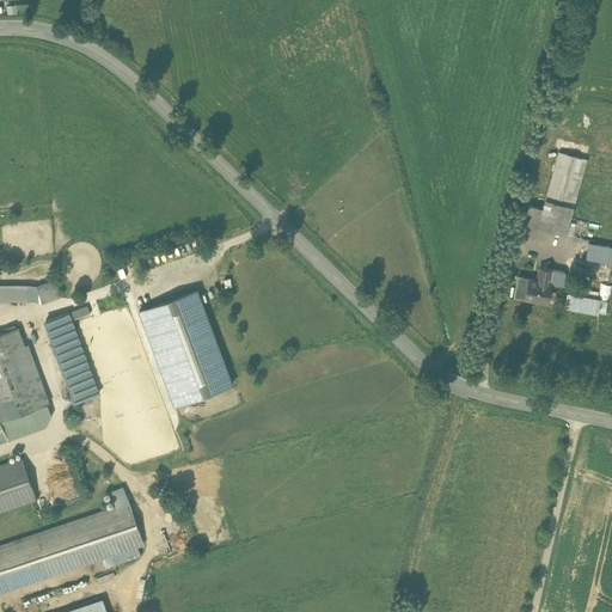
[(525,222),(565,233),(587,159),(560,152),(544,208),(530,203),(525,222)]
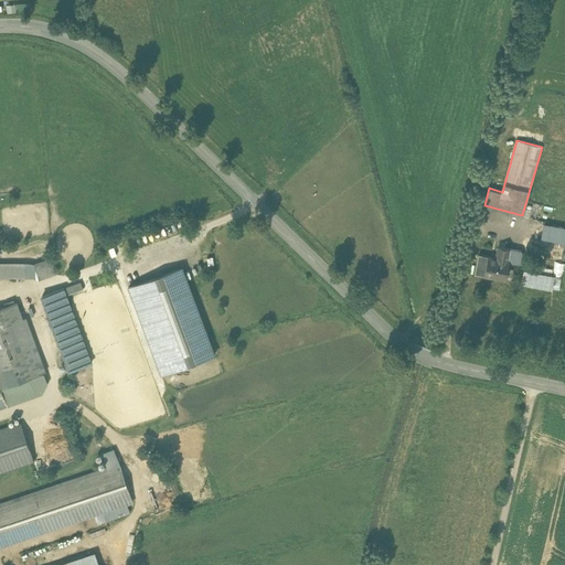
[(564,228),(544,225),(542,237),(564,242),(564,228)]
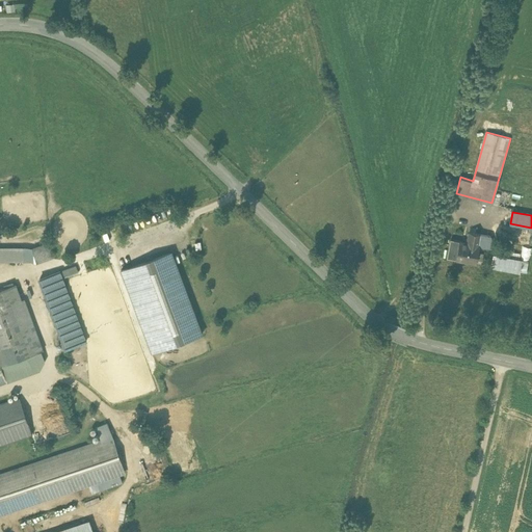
[(486,235),(470,232),(467,242),(451,239),(447,257),(477,263),(480,245),(484,246),(486,235)]
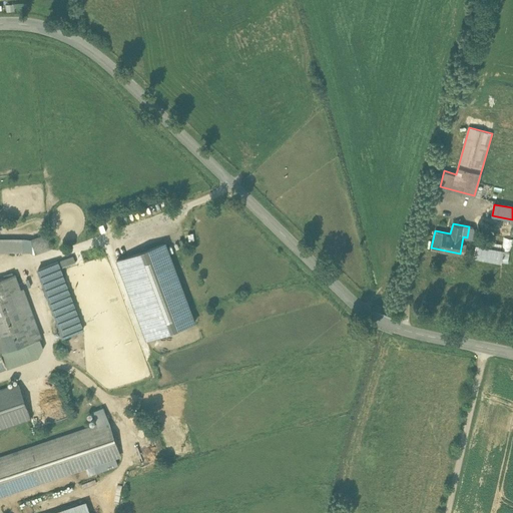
[(32,240),(35,252),(50,246),(47,234),(32,240)]
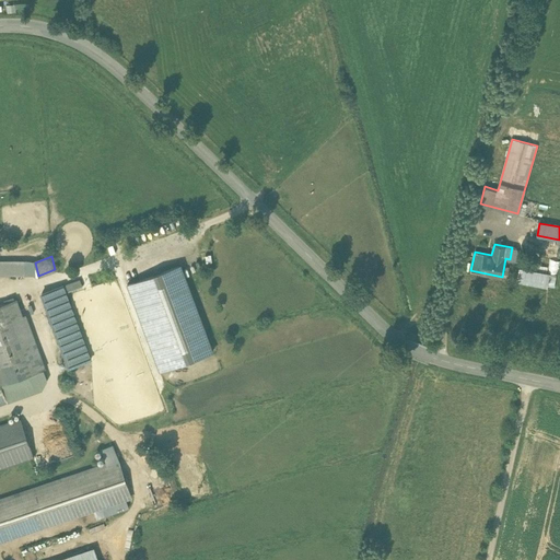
[(0,273),(24,275),(24,260),(0,259),(0,273)]
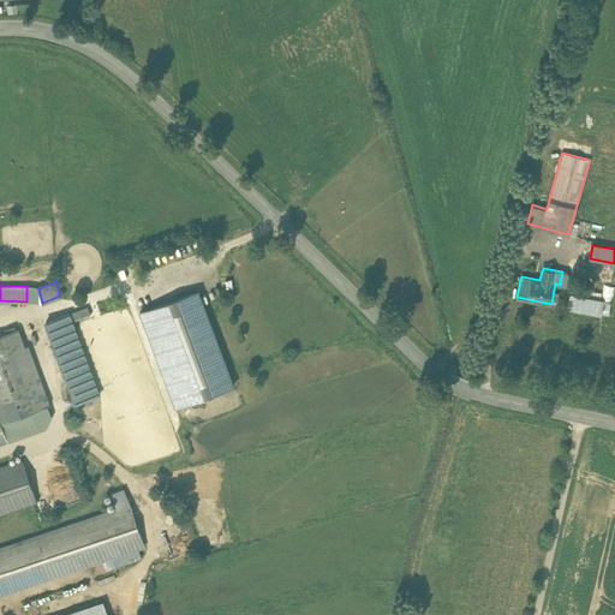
[(42,303),(39,288),(27,286),(27,302),(42,303)]
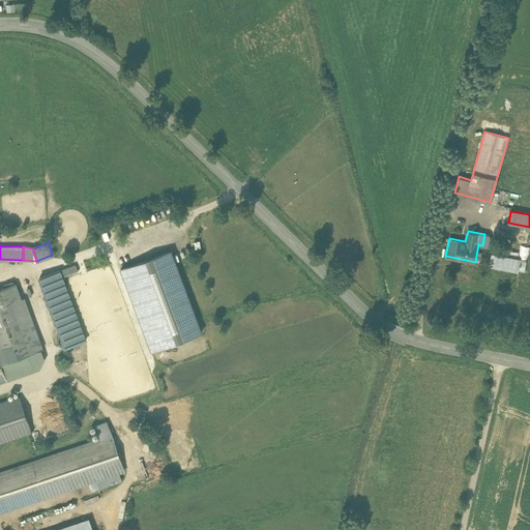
[(171,249),(121,268),(129,291),(137,289),(159,348),(202,332),(171,249)]
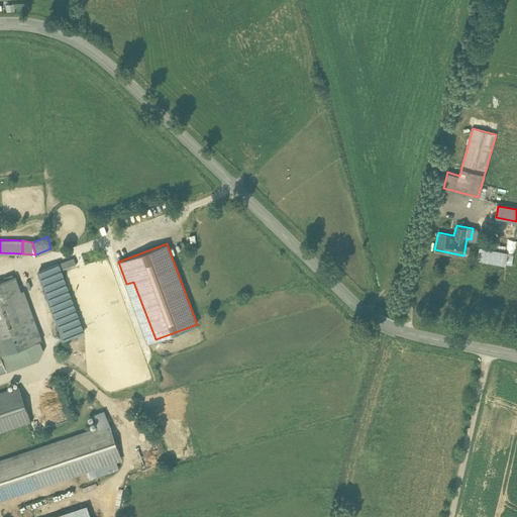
[(508,251),(481,247),(479,257),(505,264),(508,251)]
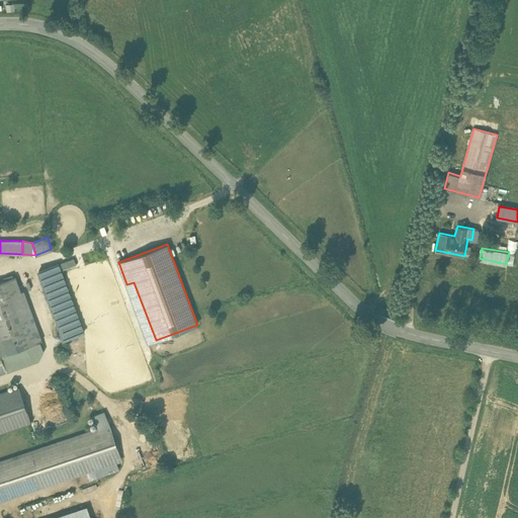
[(61,262),(64,269),(77,264),(74,257),(61,262)]
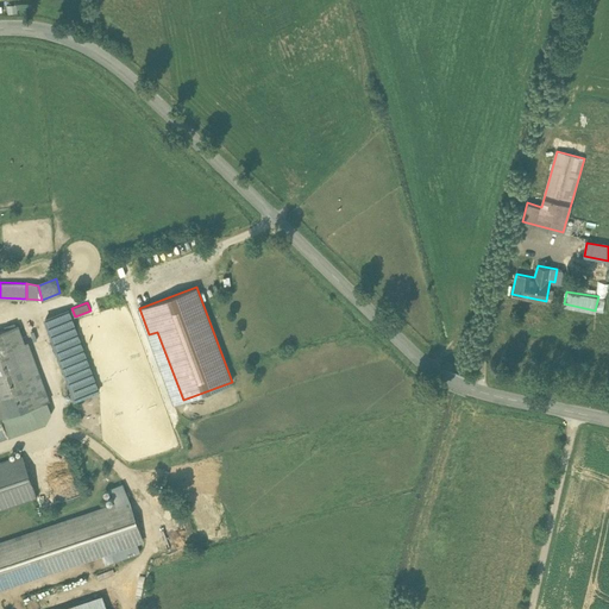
[(99,390),(69,311),(46,319),(76,399),(99,390)]
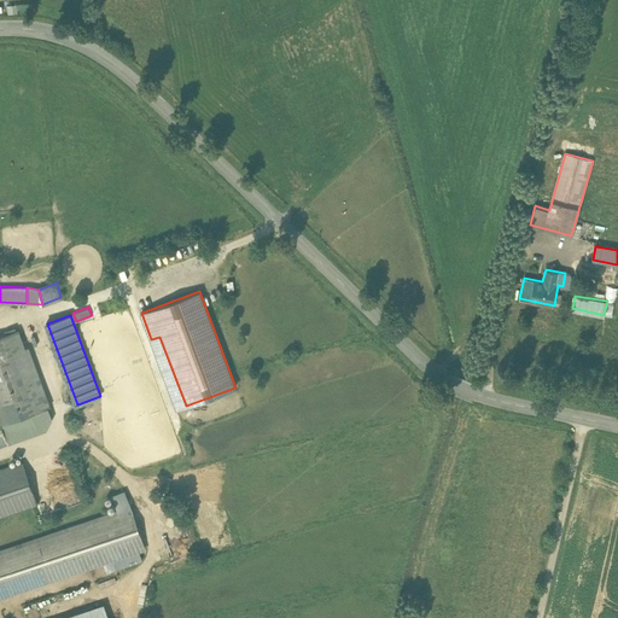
[(6,334),(13,354),(25,349),(18,330),(6,334)]
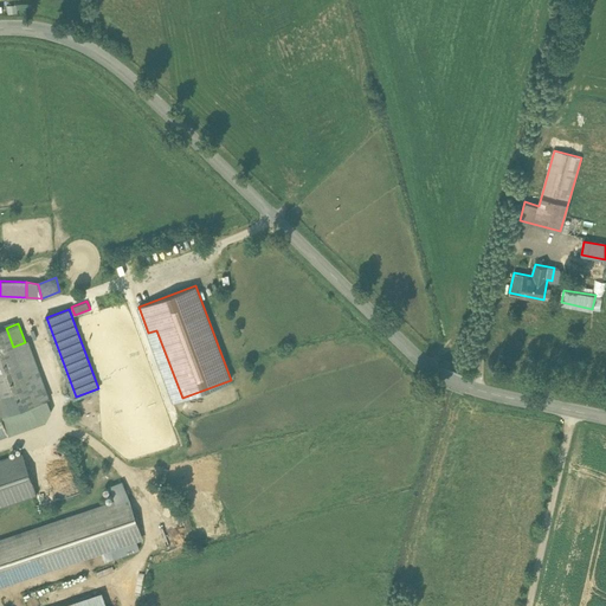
[(0,389),(8,413),(34,405),(13,347),(6,328),(0,329),(0,389)]
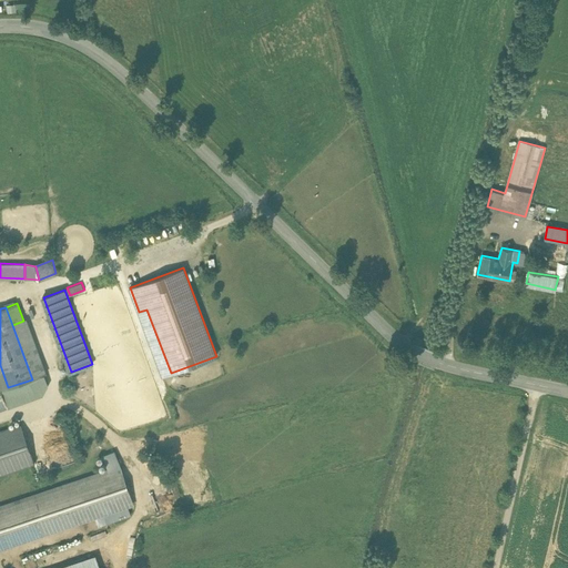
[(162,376),(171,373),(146,310),(139,312),(162,376)]
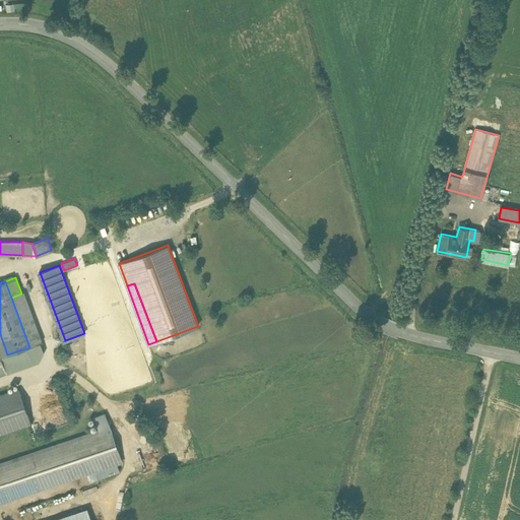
[(40,343),(21,294),(11,298),(29,347),(34,345),(40,343)]
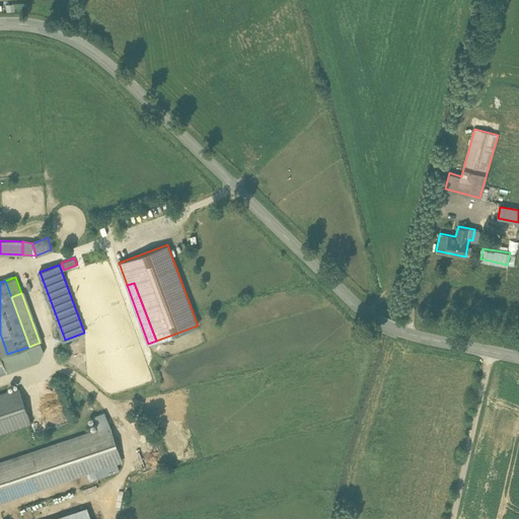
[(43,352),(40,343),(33,345),(29,347),(7,354),(1,357),(4,365),(3,365),(6,372),(39,360),(43,352)]
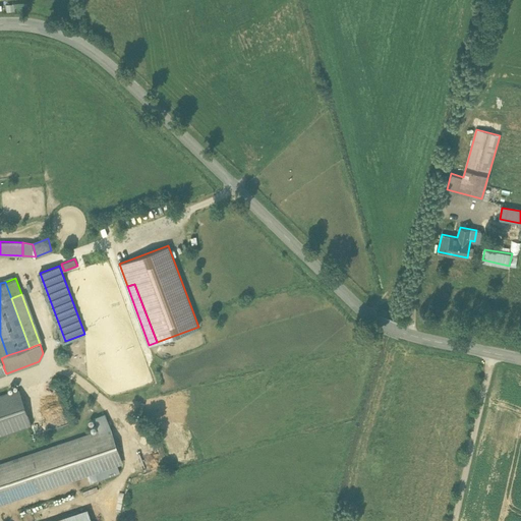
[(0,433),(31,423),(19,392),(0,398),(0,433)]
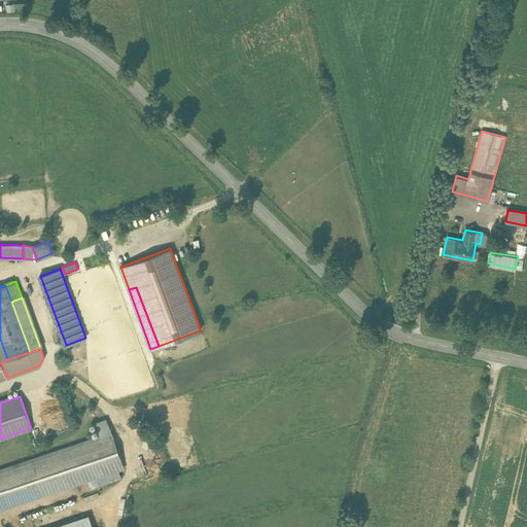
[(112,433),(0,471),(0,508),(124,466),(112,433)]
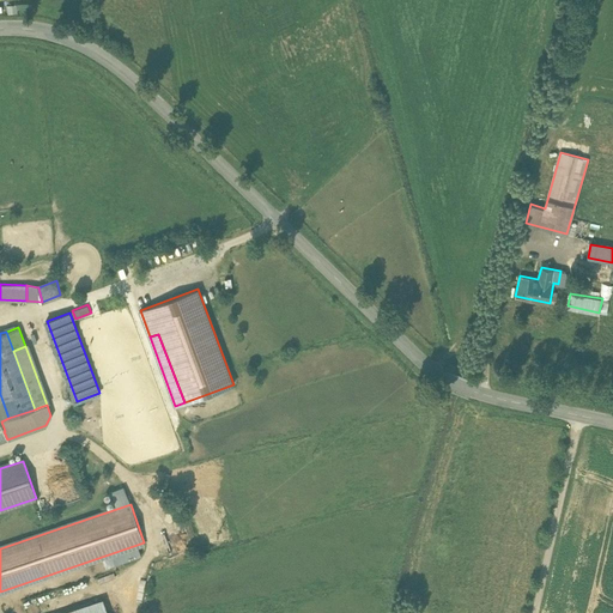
[(107,612),(103,599),(61,612),(107,612)]
